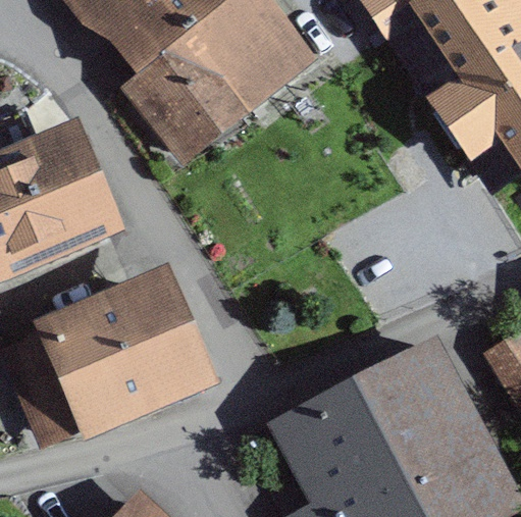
[(97,31),(129,71),(176,36),(191,24),(170,0),(55,0),(66,14),(97,31)]
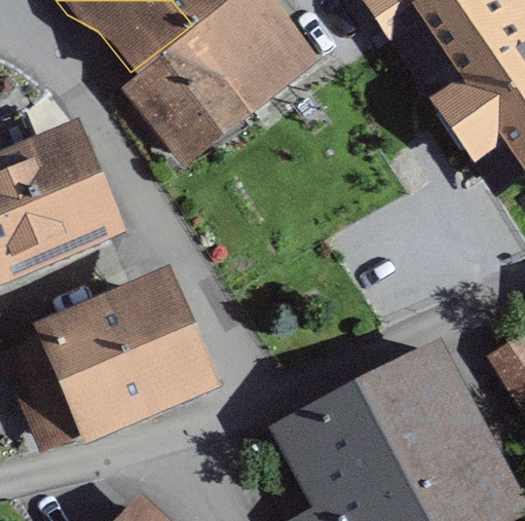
[(172,0),(192,25),(225,0),(172,0)]
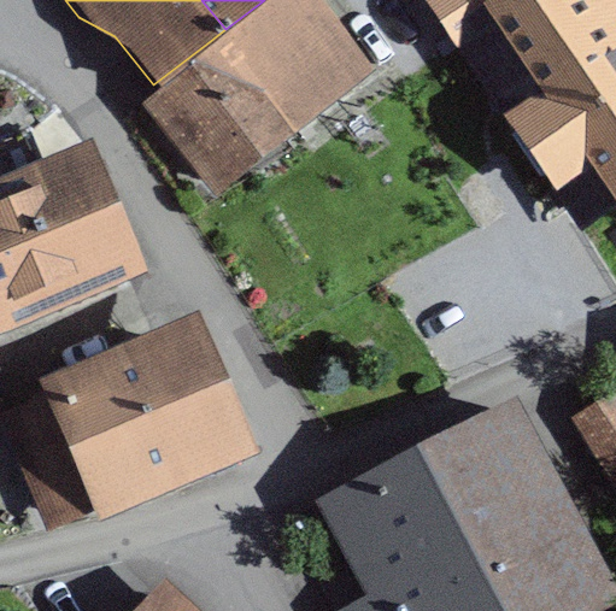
[(374,69),(321,0),(264,0),(226,29),(209,42),(283,137),(374,69)]
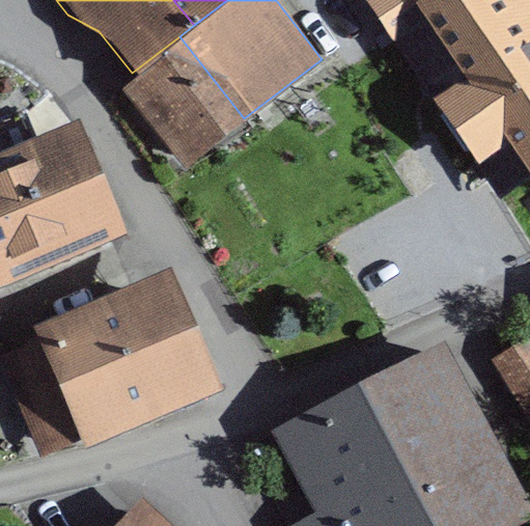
[(365,0),(499,196),(529,174),(529,0),(365,0)]
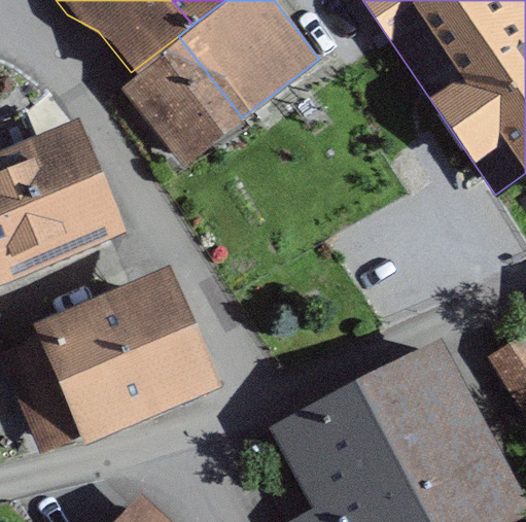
[(182,164),(242,117),(178,36),(131,72),(118,81),(182,164)]
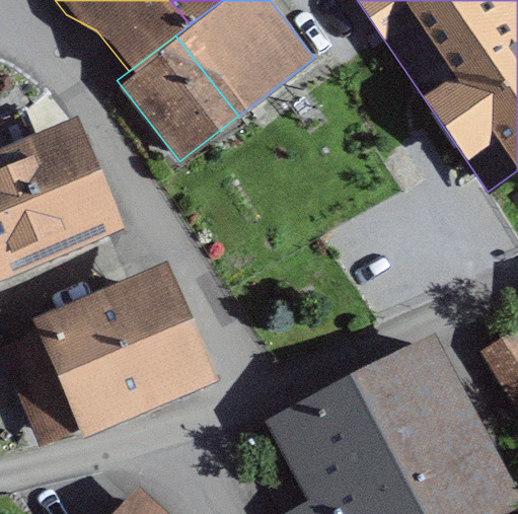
[(0,282),(123,232),(75,117),(0,148),(0,282)]
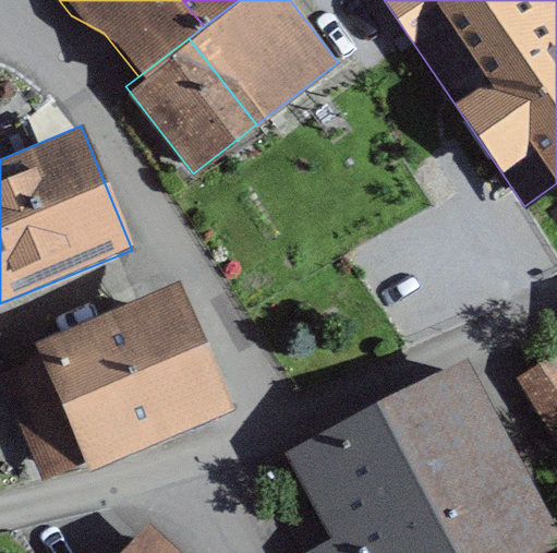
[(29,345),(34,356),(0,370),(0,380),(41,476),(79,459),(85,472),(230,410),(174,283),(29,345)]
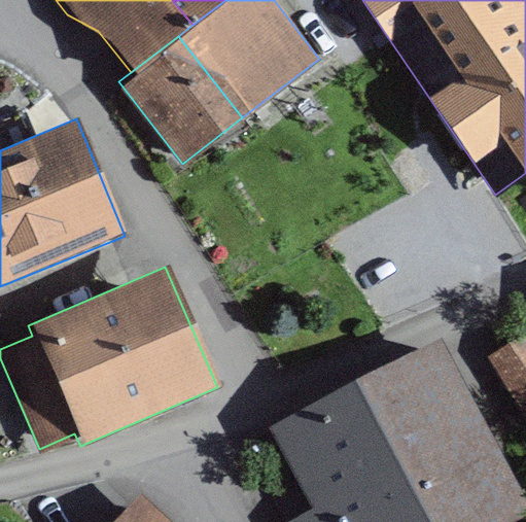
[(525,416),(525,329),(488,352),(525,416)]
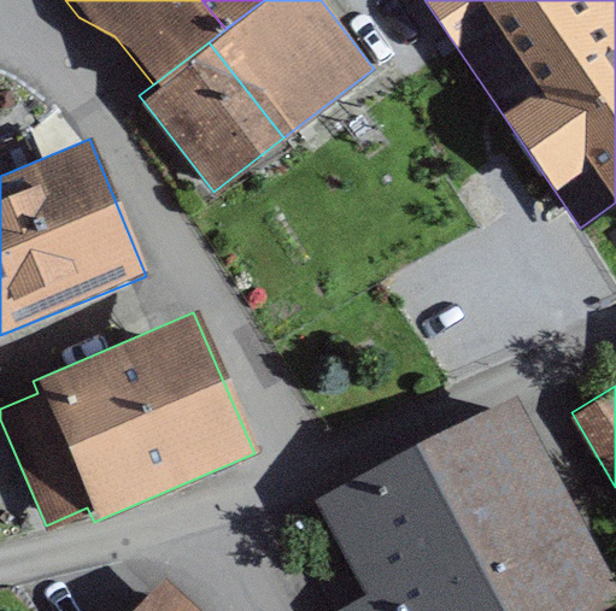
[(615,570),(518,391),(415,446),(504,610),(599,610),(615,603),(615,570)]
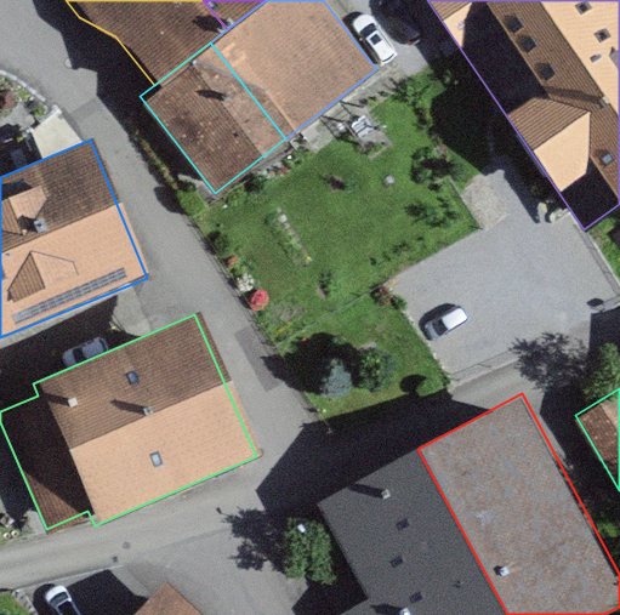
[(337,614),(507,614),(417,449),(320,501),(371,597),(339,614),(337,614)]
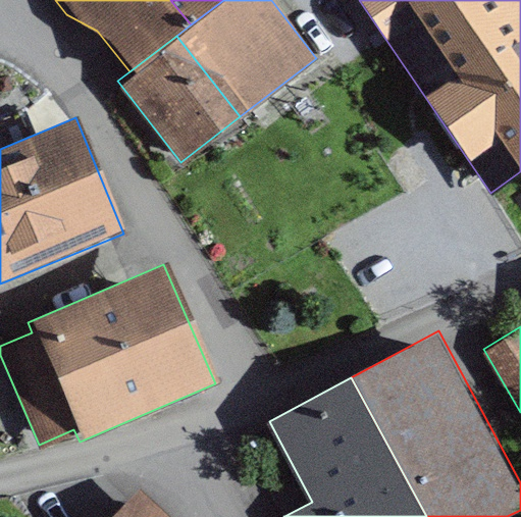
[(169,516),(137,485),(107,516),(169,516)]
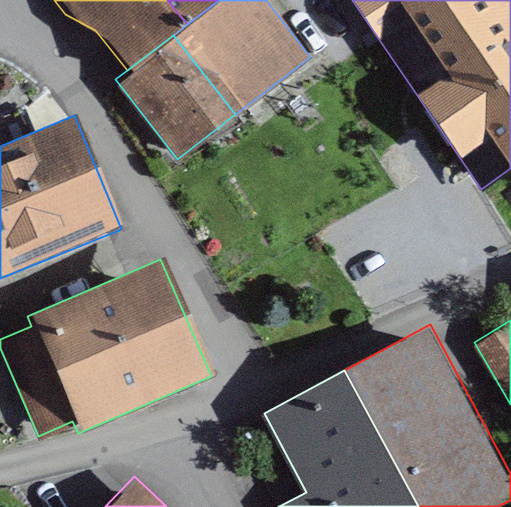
All buildings are outlined.
